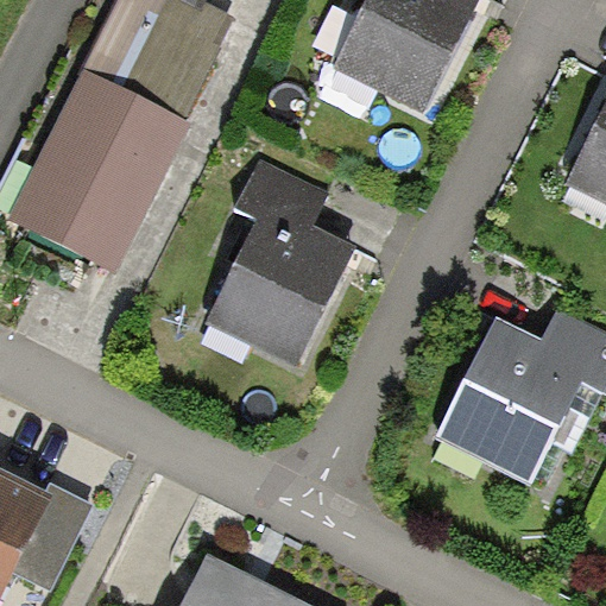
[(113,0),(5,218),(114,272),(141,218),(188,124),(180,119),(233,13),(207,0),(113,0)]
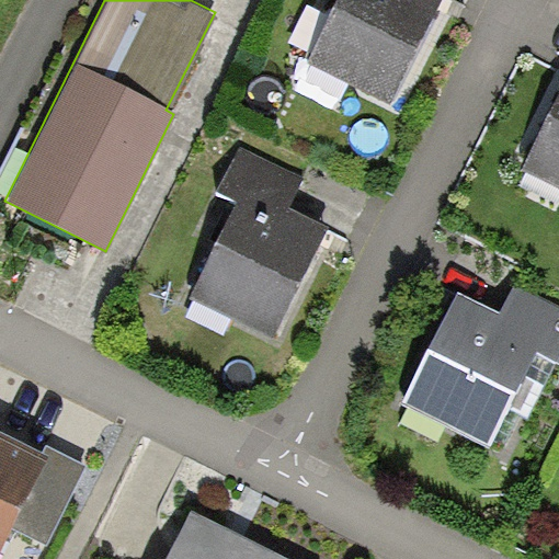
[(338,0),(308,61),(391,103),(442,0),(338,0)]
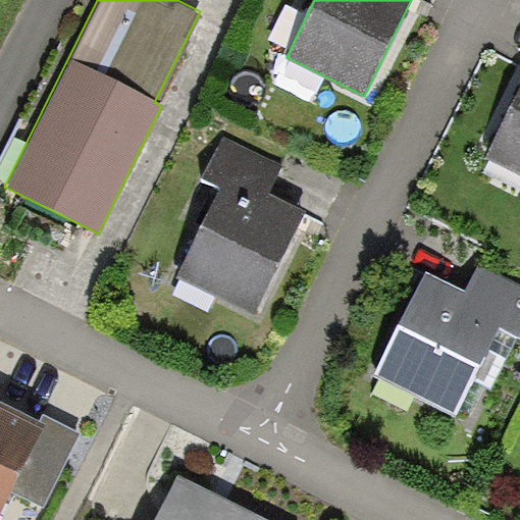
[(519,90),(486,157),(519,172),(519,90)]
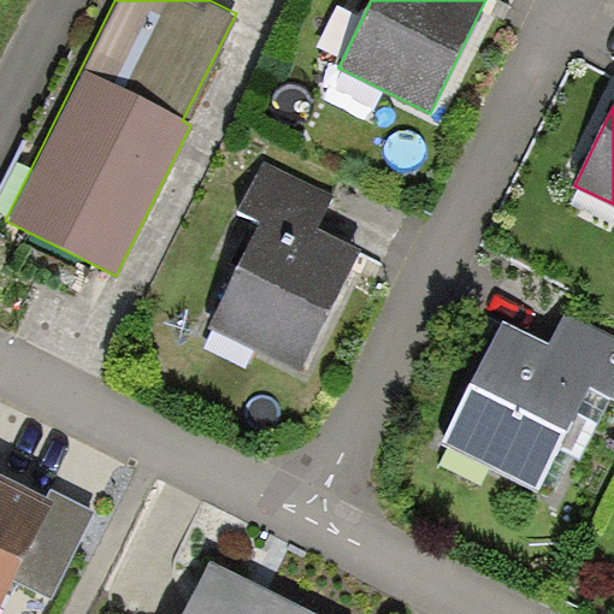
[(236,218),(259,230),(210,324),(297,369),(359,252),(316,230),(332,195),(265,161),(236,218)]
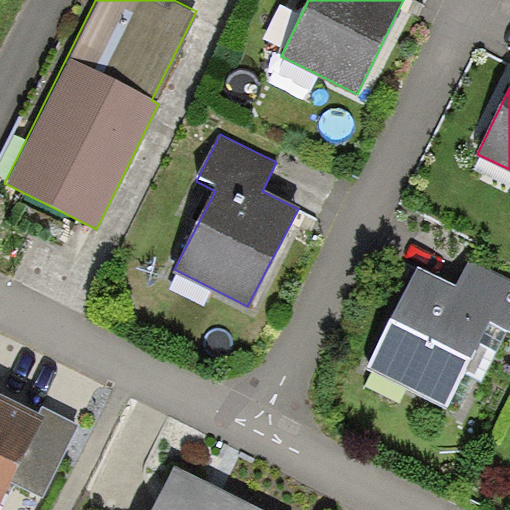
[(455,286),(414,267),(367,366),(448,404),(487,324),(509,335),(509,278),(468,259),(455,286)]
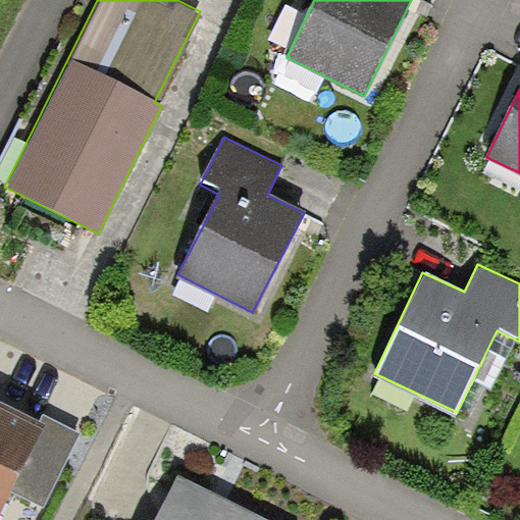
[(38,425),(0,406),(0,514),(12,490),(43,506),(80,432),(43,414),(38,425)]
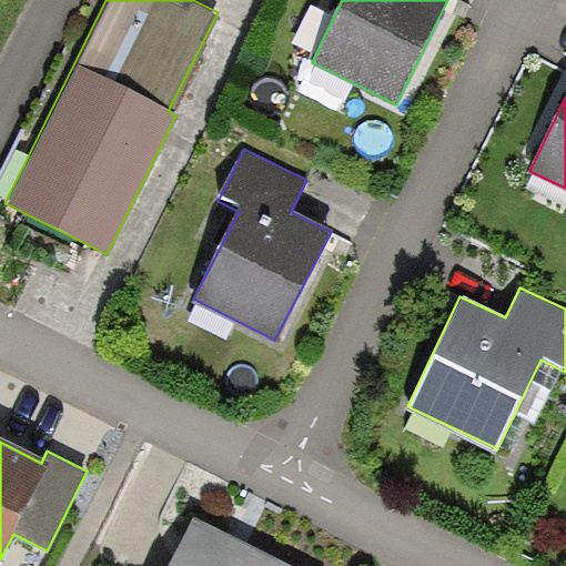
[(286,565),(195,518),(170,565),(286,565)]
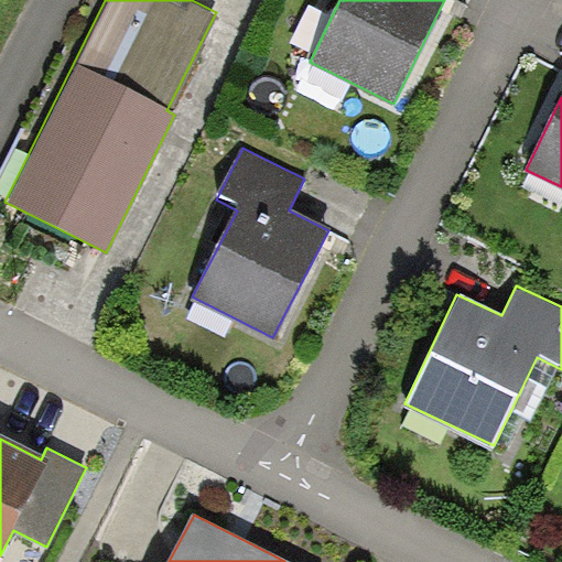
All buildings are outlined.
